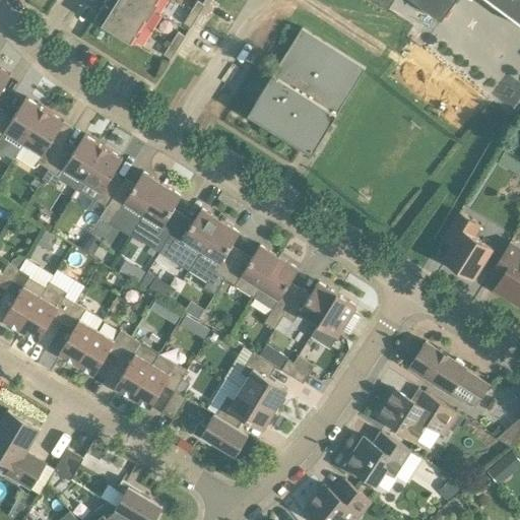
[(143,26),(153,11),(135,0),(106,0),(105,2),(143,26)]
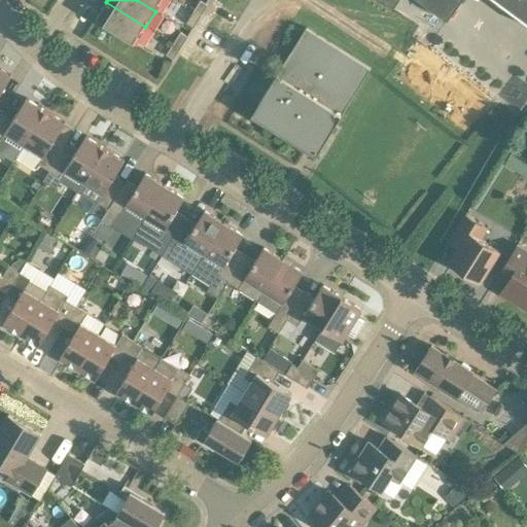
[(137,0),(155,11),(162,0),(137,0)]
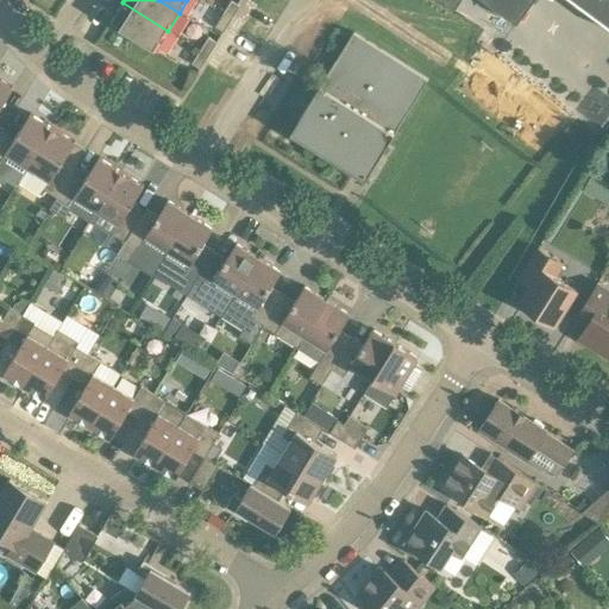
[(435,0),(454,12),(462,1),(459,0),(435,0)]
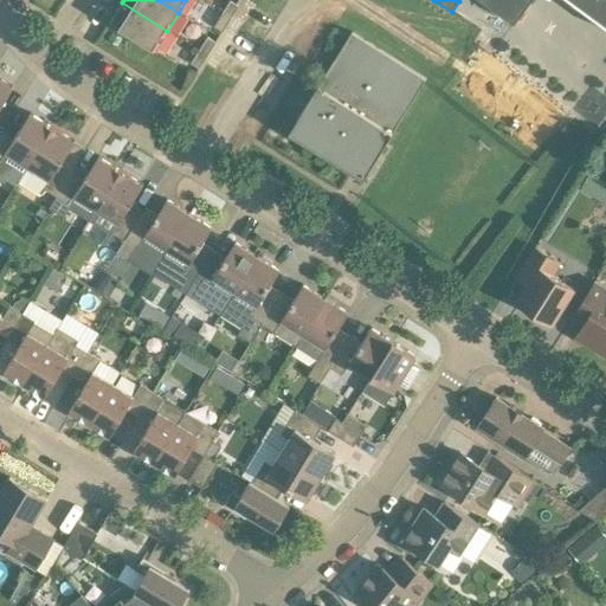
[(605,0),(481,0),(514,24),(530,0),(572,0),(605,25),(605,0)]
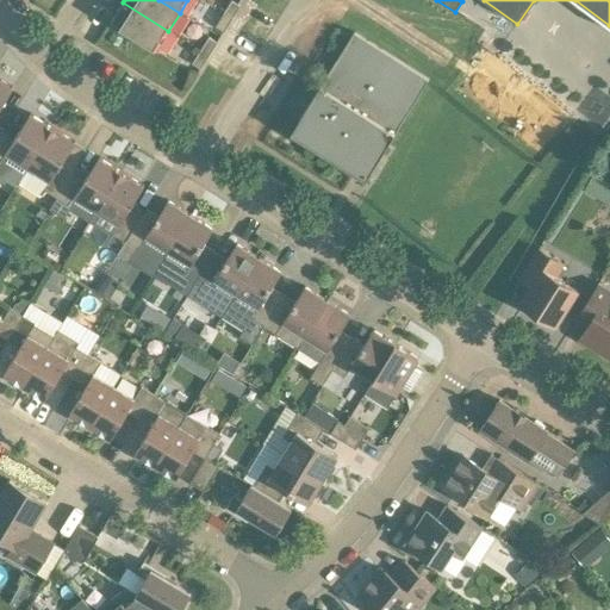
[(179,38),(168,31),(123,2),(111,22),(156,50),(159,47),(169,54),(179,38)]
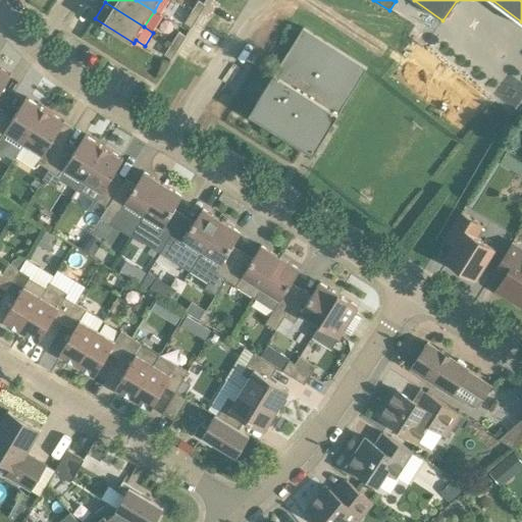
[(191,12),(198,17),(205,6),(198,2),(191,12)]
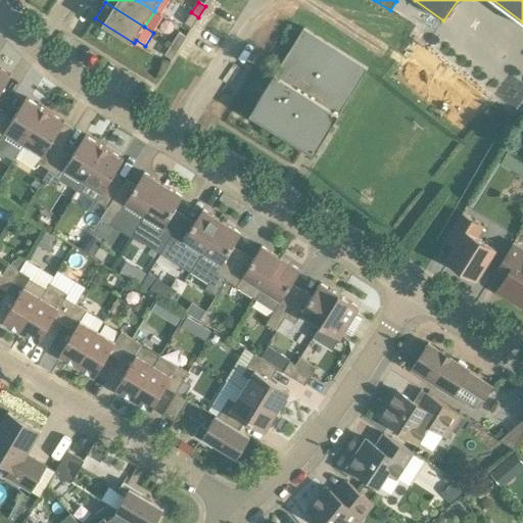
[(191,29),(198,17),(191,12),(184,25),(191,29)]
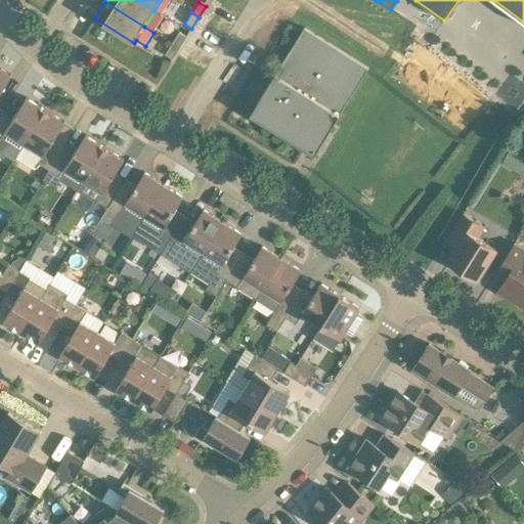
[(313,156),(367,69),(304,29),(250,116),(313,156)]
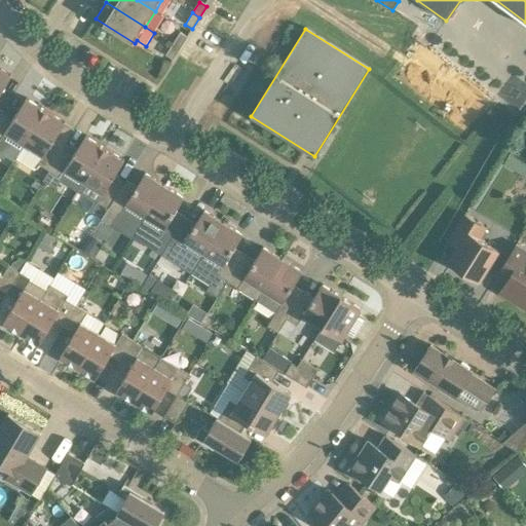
[(173,45),(179,49),(187,38),(180,33),(173,45)]
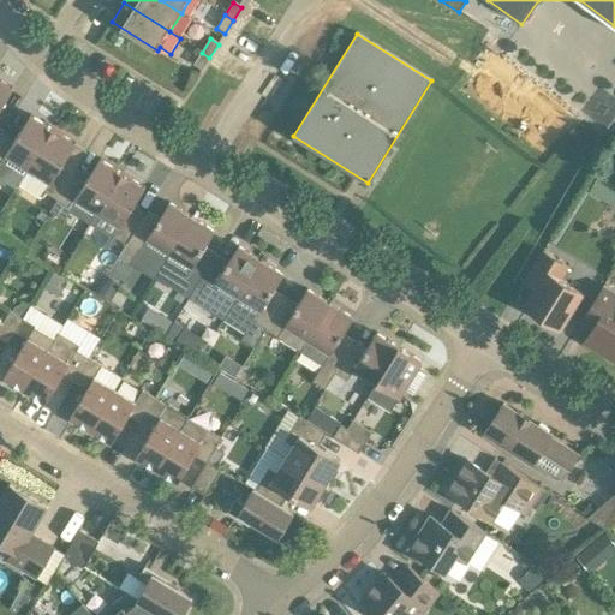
[(202,71),(209,58),(202,53),(193,65),(202,71)]
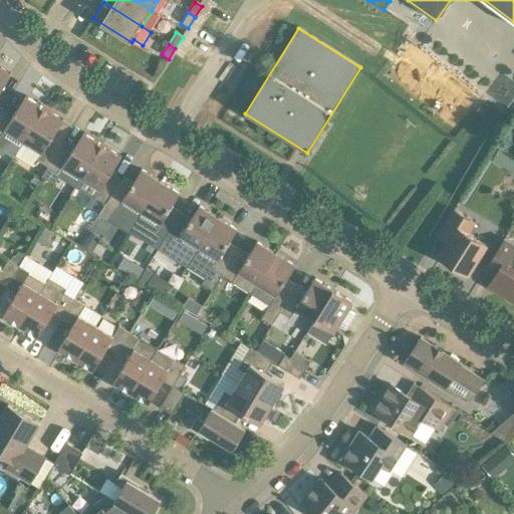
[(405,54),(389,74),(458,130),(474,108),(405,54)]
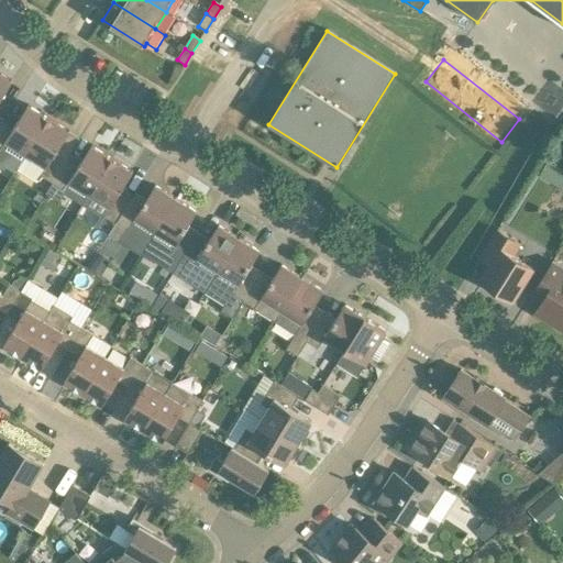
[(0,124),(2,121),(0,118),(0,100),(12,81),(0,74),(0,124)]
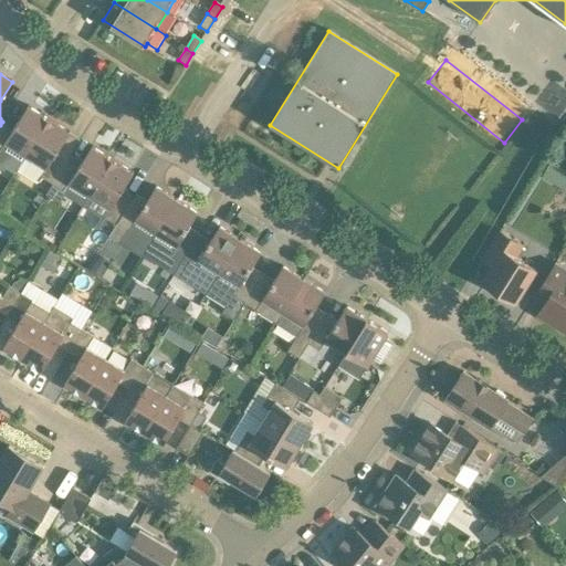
[(25,156),(48,119),(28,106),(13,128),(2,122),(0,125),(0,150),(4,143),(25,156)]
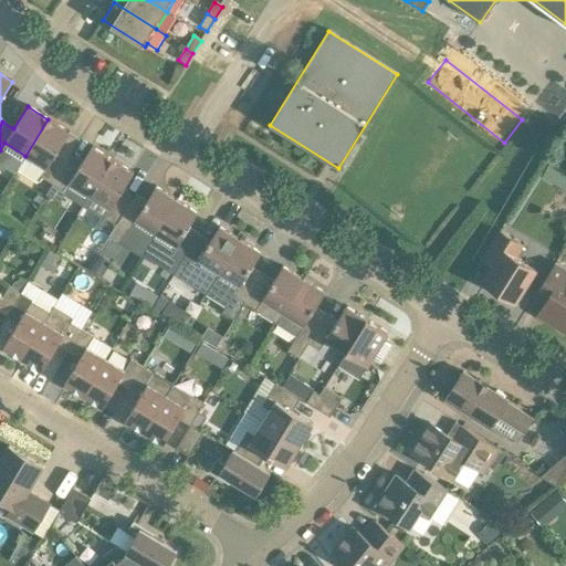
[(52,185),(66,161),(55,155),(69,133),(48,119),(25,156),(46,169),(40,178),(52,185)]
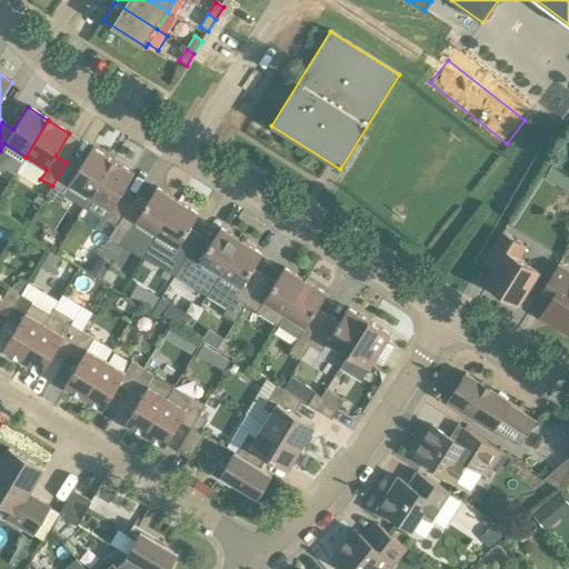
[(90,197),(112,161),(91,148),(78,169),(67,162),(52,186),(63,193),(69,185),(90,197)]
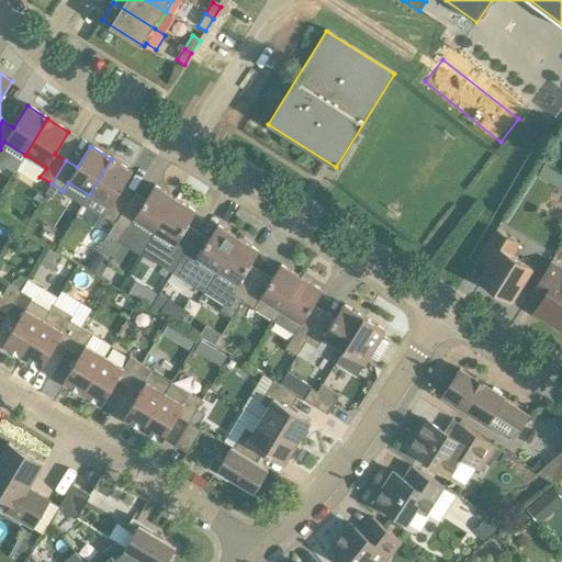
[(109,235),(130,200),(119,193),(132,172),(111,159),(89,194),(109,208),(97,227),(109,235)]
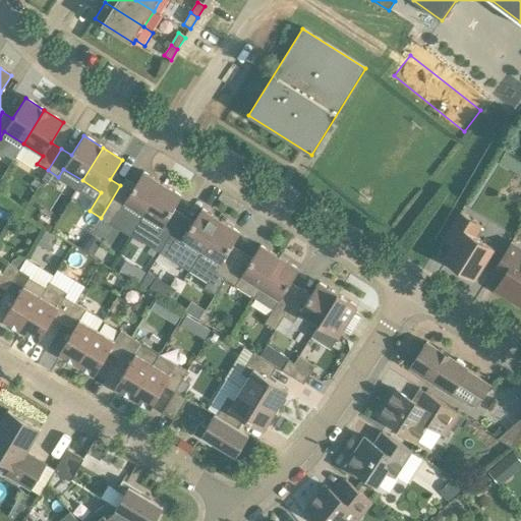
[(499,165),(520,177),(520,175),(520,158),(508,151),(499,165)]
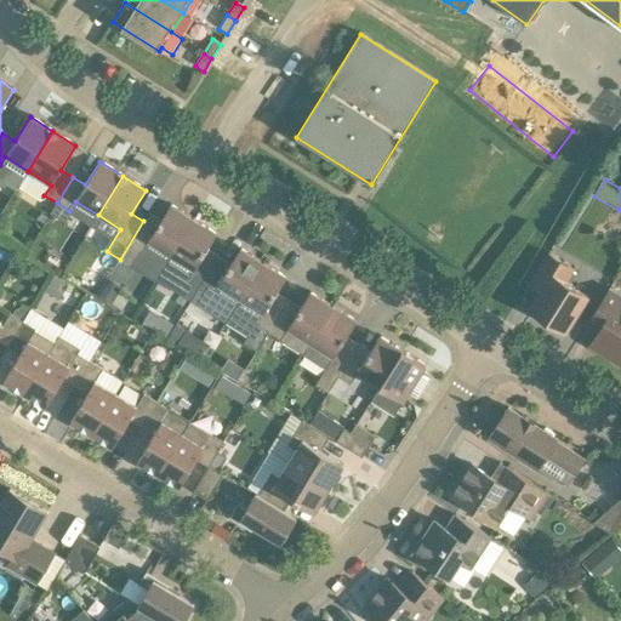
[(140,255),(163,269),(171,256),(193,220),(170,205),(157,227),(144,220),(143,221),(120,260),(132,267),(140,255)]
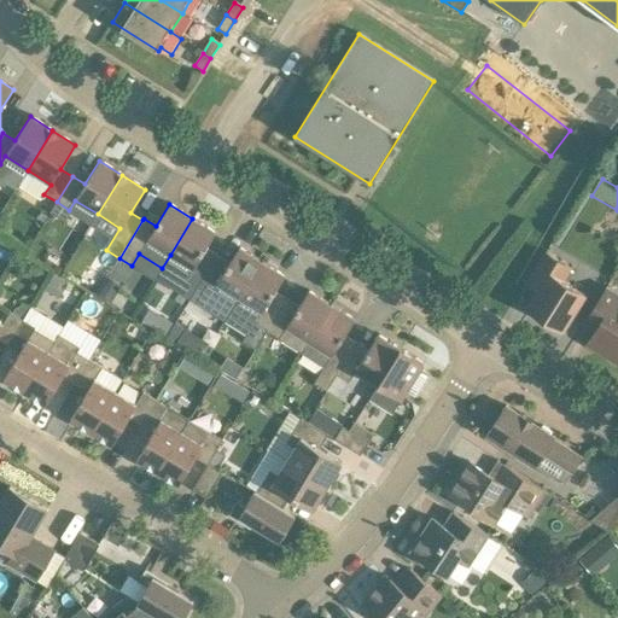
[(197,289),(213,262),(202,255),(215,233),(192,219),(170,255),(192,268),(185,280),(197,289)]
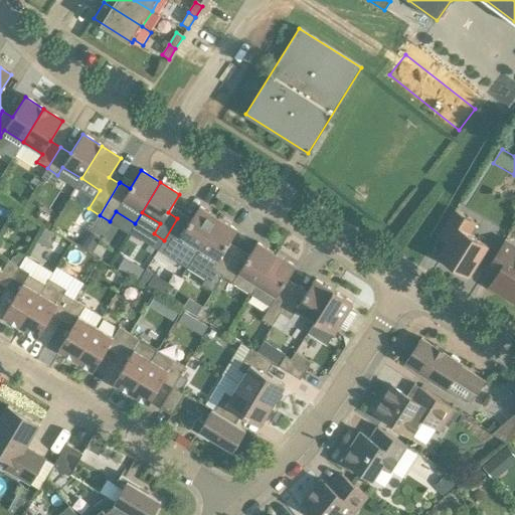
[(173,246),(171,250),(191,262),(218,218),(199,206),(187,224),(177,218),(164,240),(173,246)]
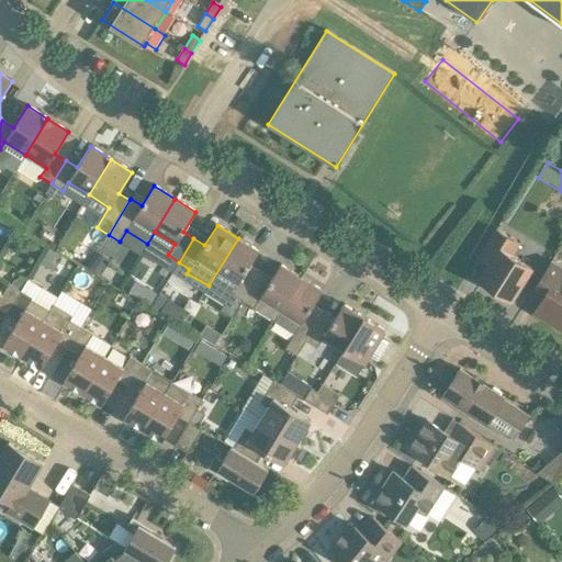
[(510,301),(530,269),(510,256),(517,245),(495,231),(481,254),(492,260),(479,281),(510,301)]
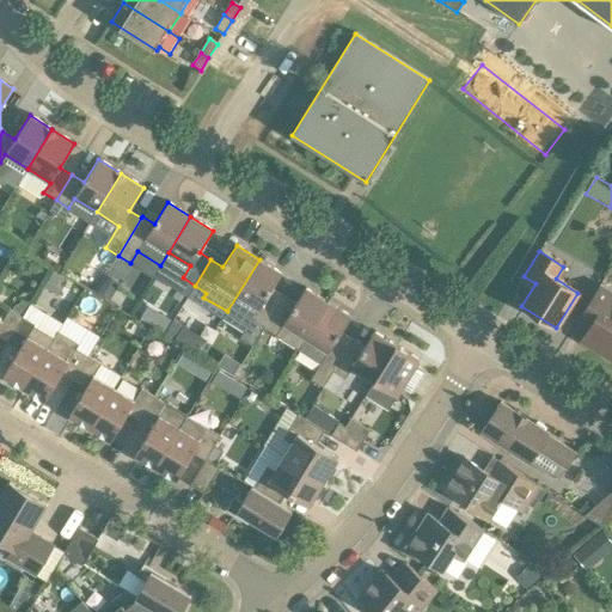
[(264,329),(280,303),(268,295),(282,274),(259,259),(227,311),(222,318),(244,331),(240,337),(254,346),(262,332),(264,329)]
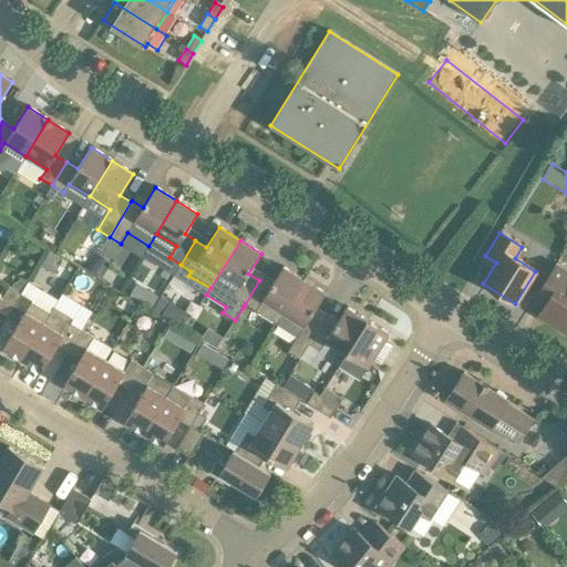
[(61,260),(49,253),(41,266),(54,274),(61,260)]
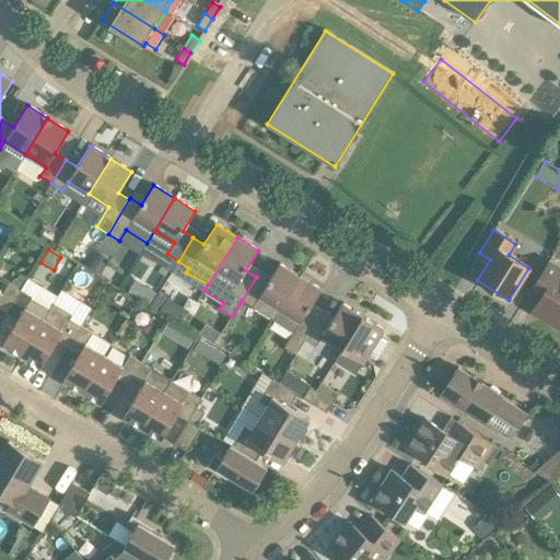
[(101,275),(107,263),(95,256),(89,268),(101,275)]
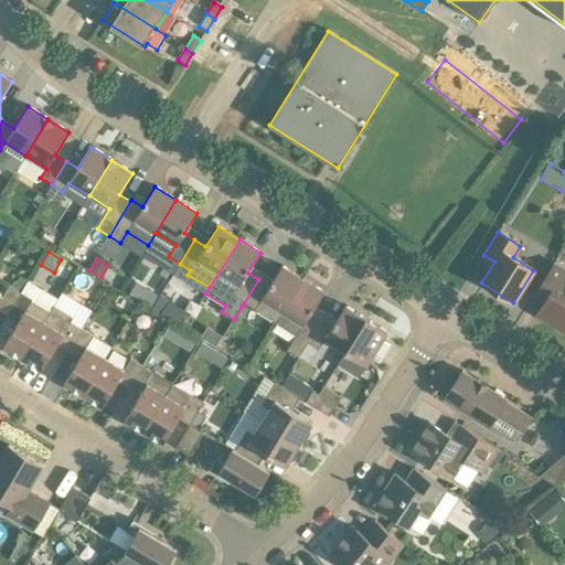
[(564,334),(564,272),(553,264),(532,298),(543,305),(535,316),(564,334)]
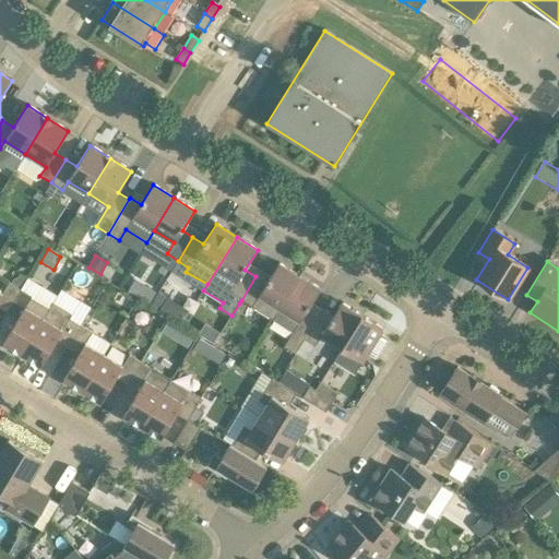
[(280,309),(299,276),(278,263),(266,283),(256,276),(241,300),(239,304),(247,308),(248,305),(273,320),(280,309)]
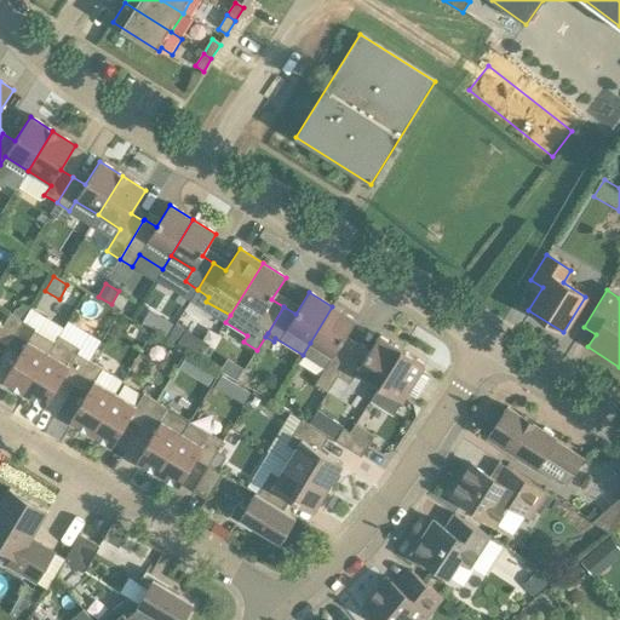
[(0,342),(7,346),(22,322),(32,308),(27,305),(15,309),(11,315),(10,314),(1,327),(0,325),(0,342)]
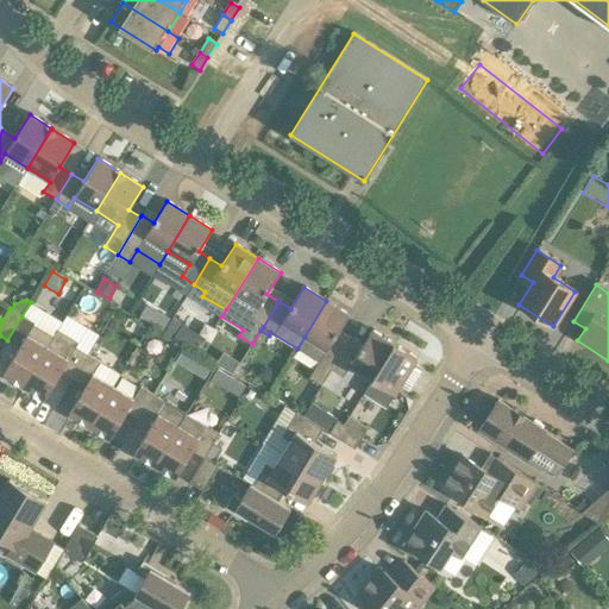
[(331,370),(347,345),(336,337),(349,315),(326,301),(305,337),(297,349),(319,363),(308,378),(321,385),(331,370)]
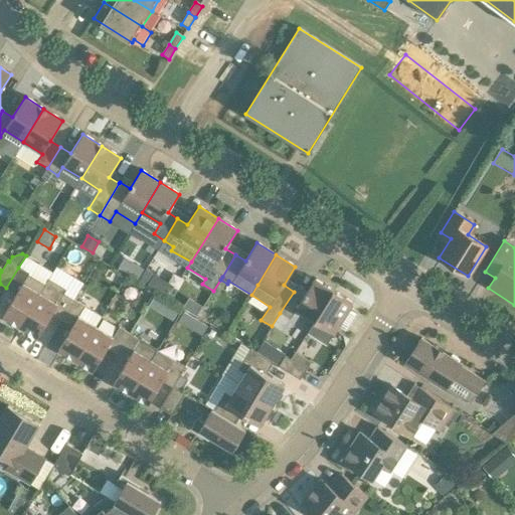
[(135,264),(129,275),(137,280),(144,269),(135,264)]
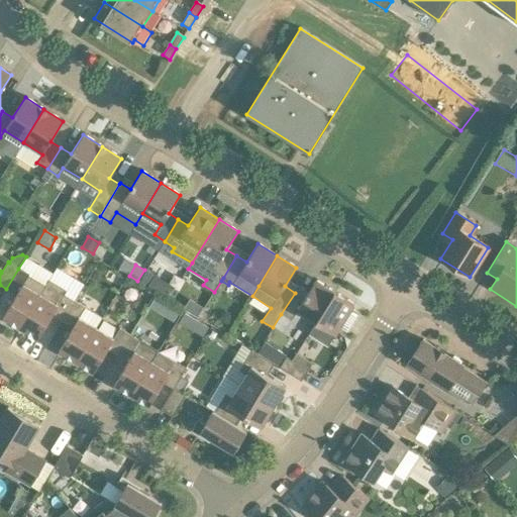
[(40,296),(46,285),(18,269),(6,289),(16,296),(2,318),(20,329),(40,296)]
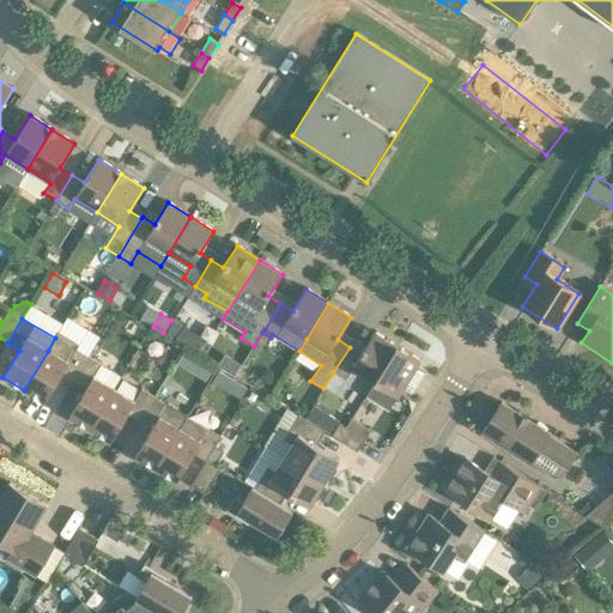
[(184,326),(174,320),(165,334),(175,340),(184,326)]
